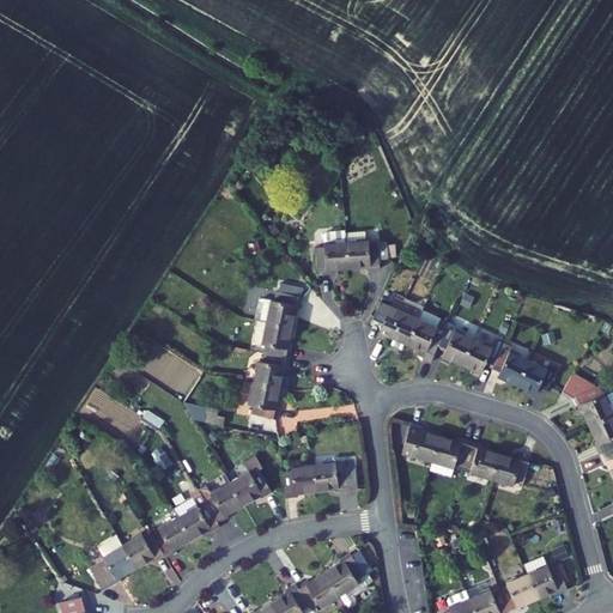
[(347,242),(349,268),(368,267),(368,271),(381,269),(380,262),(389,262),(387,242),(370,244),(370,240),(366,241),(365,231),(346,234),(347,242)]
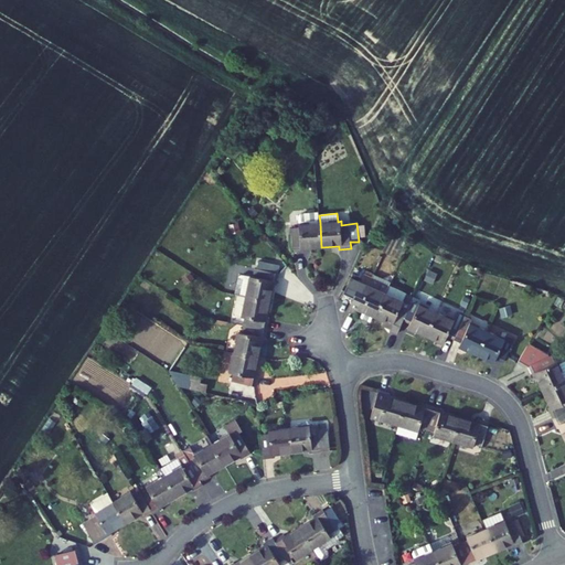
[(319,215),(298,216),(299,225),(320,223),(319,215)]
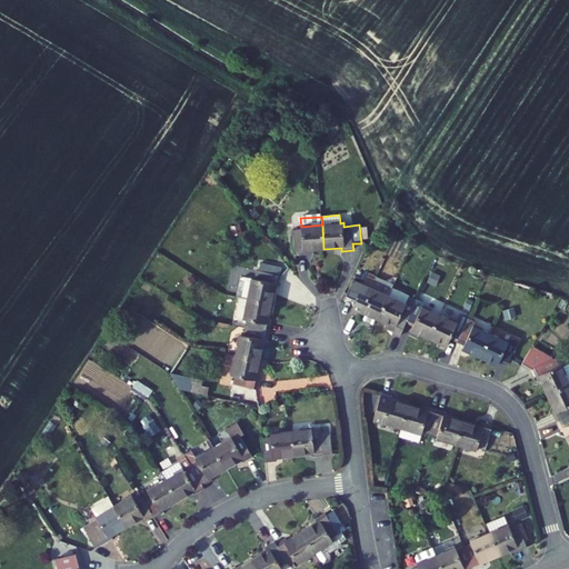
[(301,230),(293,230),(296,255),(307,253),(307,250),(323,249),(322,225),(301,227),(301,230)]
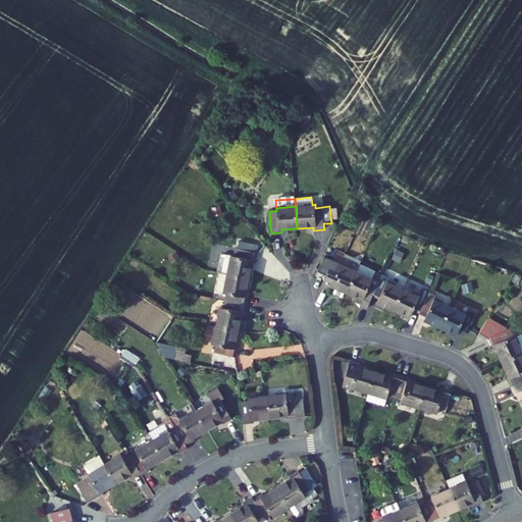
[(216,271),(226,273),(250,278),(253,263),(256,263),(258,253),(236,248),(233,256),(230,255),(222,253),(220,254),(216,271)]
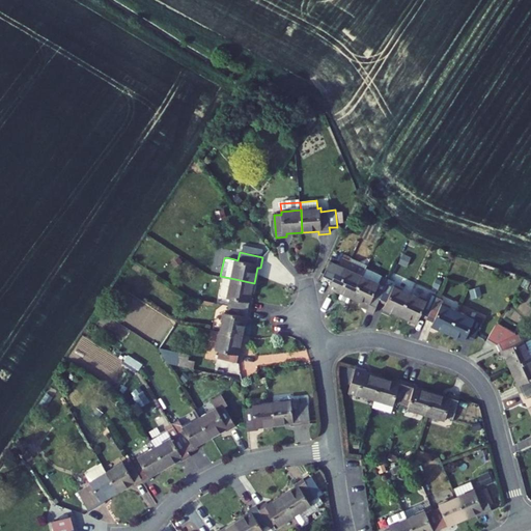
[(348,264),(341,260),(331,283),(338,286),(336,289),(353,298),(363,275),(347,268),(348,264)]
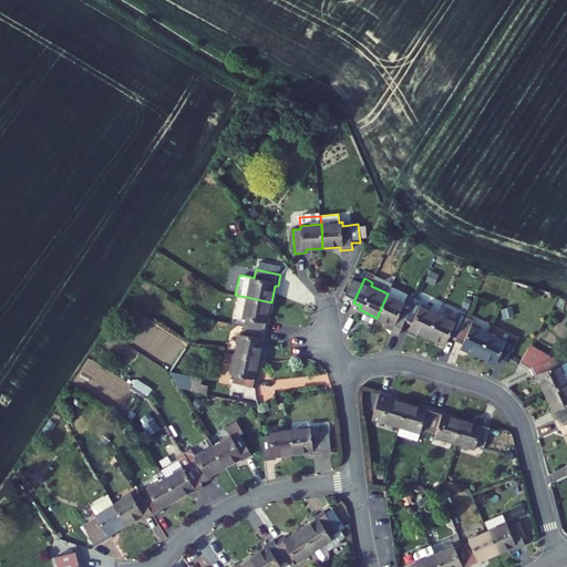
[(405,301),(388,294),(377,318),(394,326),(392,331),(400,334),(405,321),(416,298),(409,295),(405,301)]
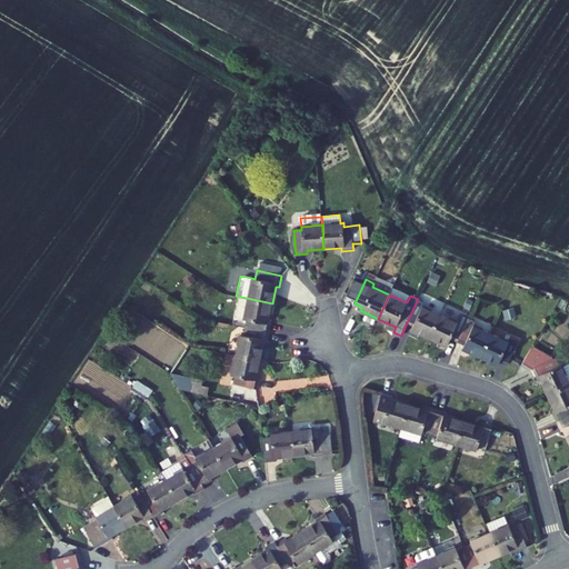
[(246,319),(245,327),(269,332),(271,321),(269,321),(272,303),(247,298),(242,319),(246,319)]
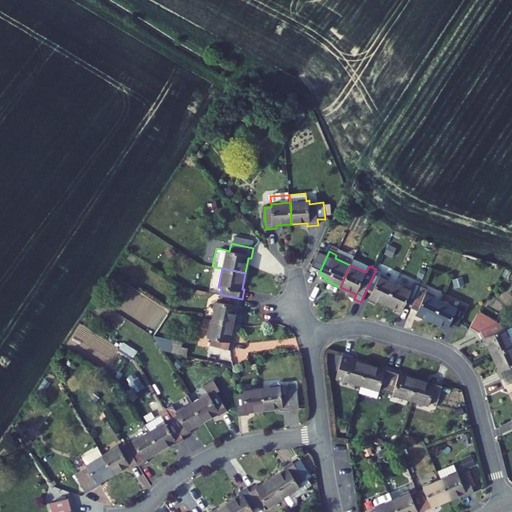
[(382,272),(376,269),(366,290),(371,293),(370,296),(386,304),(396,282),(380,275),(382,272)]
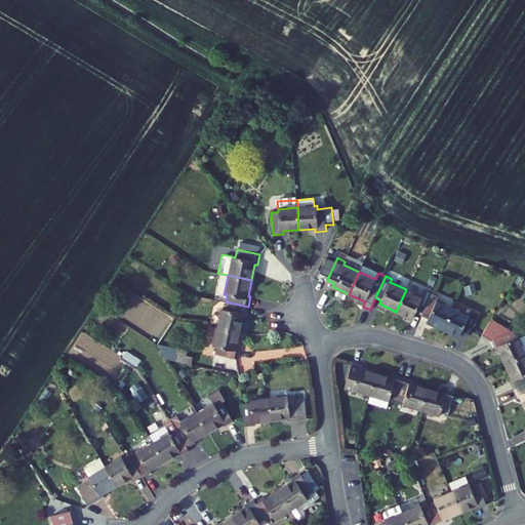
[(422,296),(406,289),(396,312),(412,319),(415,313),(422,316),(433,293),(426,290),(422,296)]
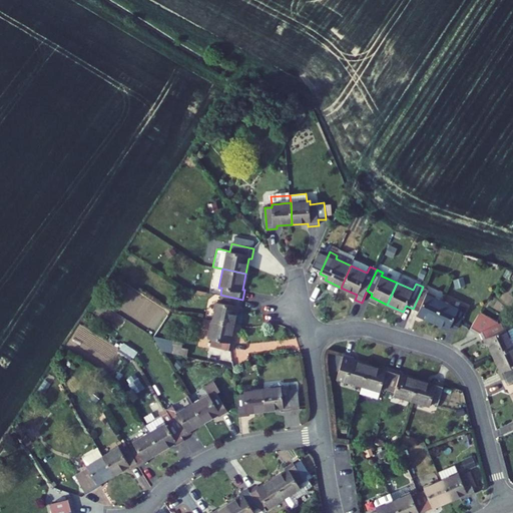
[(429,290),(423,287),(413,309),(418,311),(417,314),(433,322),(443,300),(428,293),(429,290)]
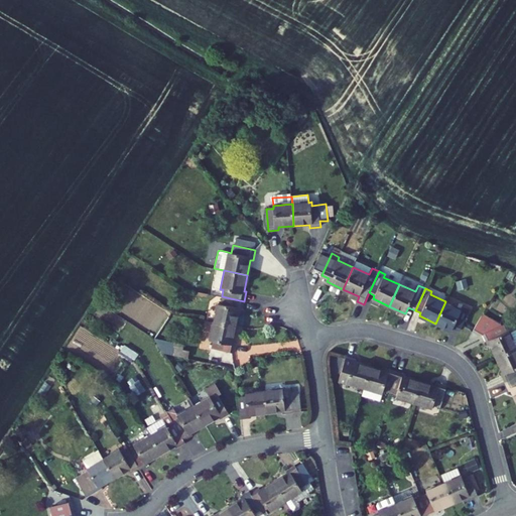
[(218,302),(214,321),(237,327),(240,311),(242,311),(244,301),(222,296),(221,303),(218,302)]
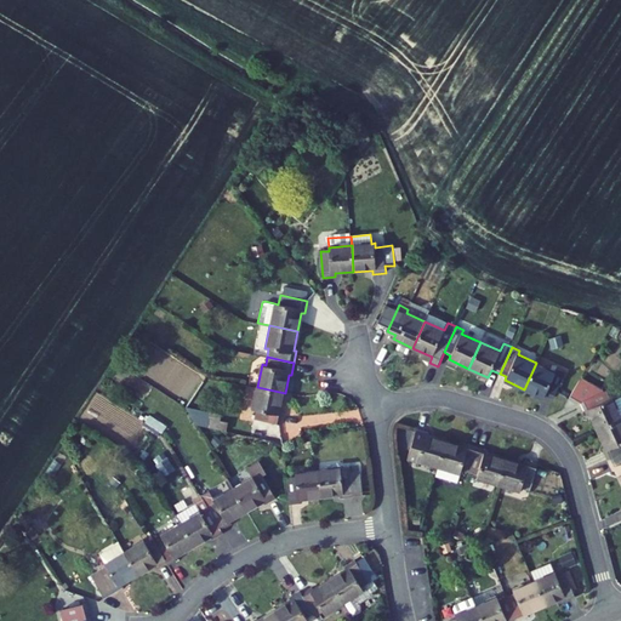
[(556,371),(536,363),(524,389),(545,398),(546,394),(553,398),(565,372),(557,368),(556,371)]
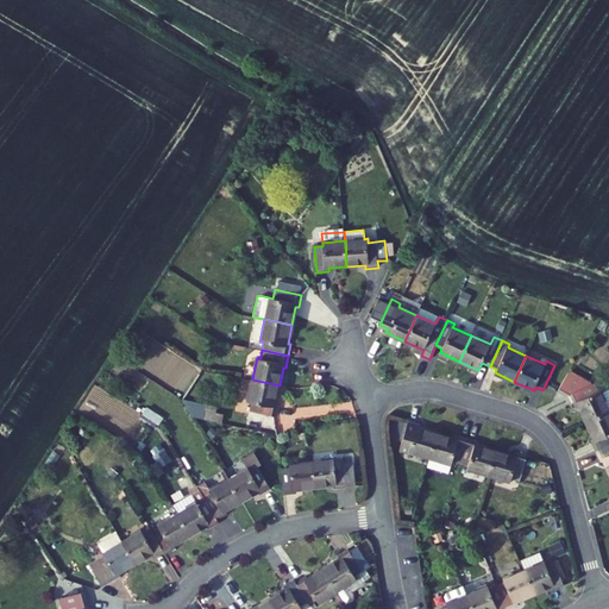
[(251,403),(250,412),(276,416),(278,405),(276,405),(280,385),(252,380),(248,402),(251,403)]
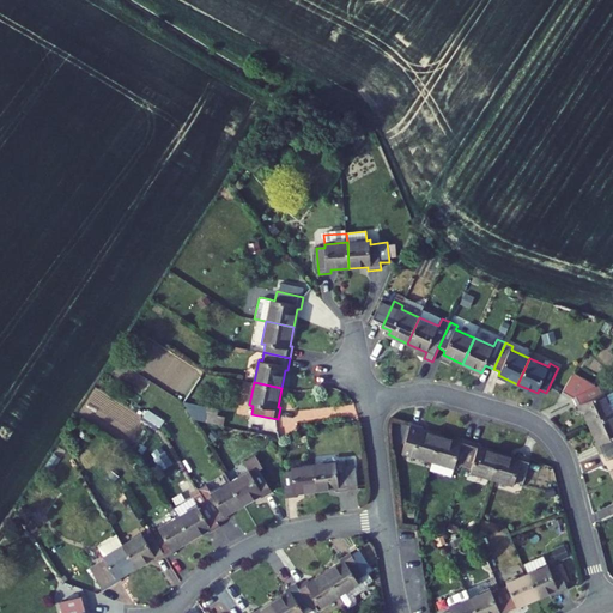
[(599,386),(574,398),(578,408),(582,407),(590,425),(612,413),(612,394),(611,389),(602,393),(599,386)]
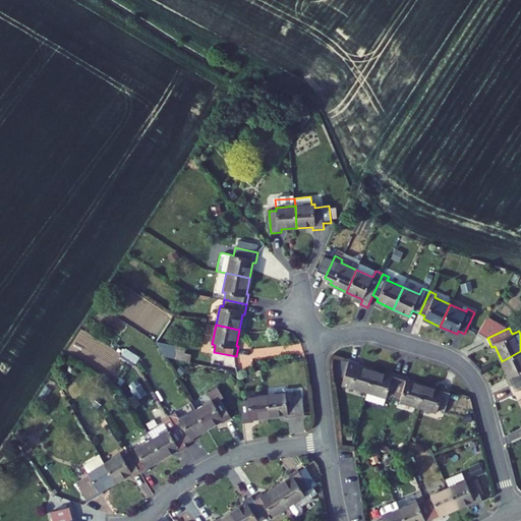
[(67,351),(110,373),(122,352),(78,329),(67,351)]
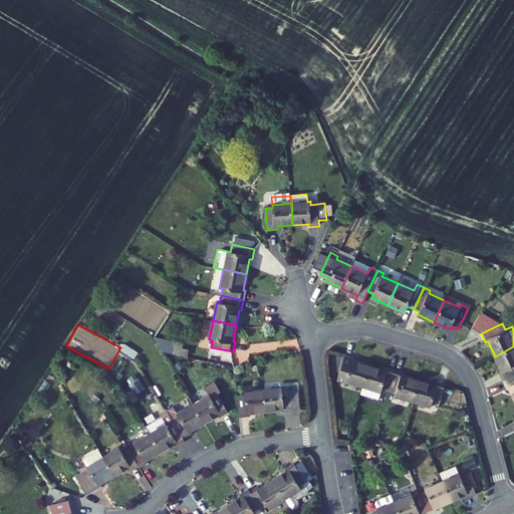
[(513,346),(495,356),(501,369),(498,371),(503,380),(513,375),(513,346)]
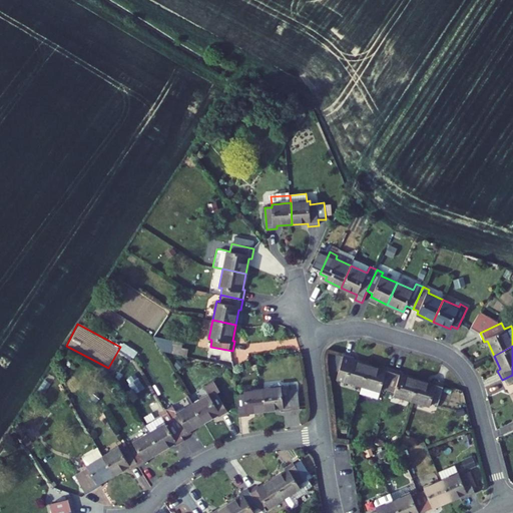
[(172,349),(171,354),(186,357),(187,352),(172,349)]
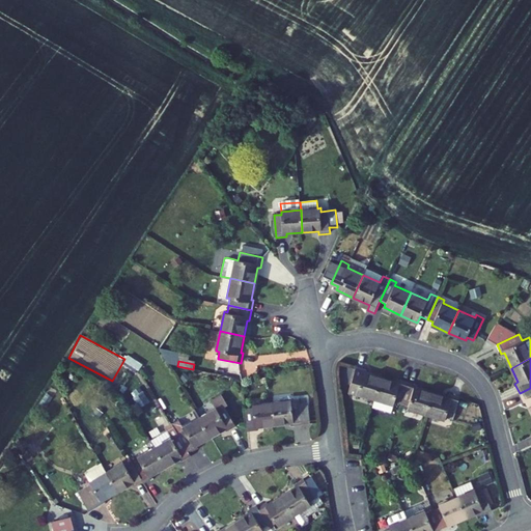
[(366,369),(357,366),(350,389),(357,391),(356,394),(374,399),(382,378),(365,372),(366,369)]
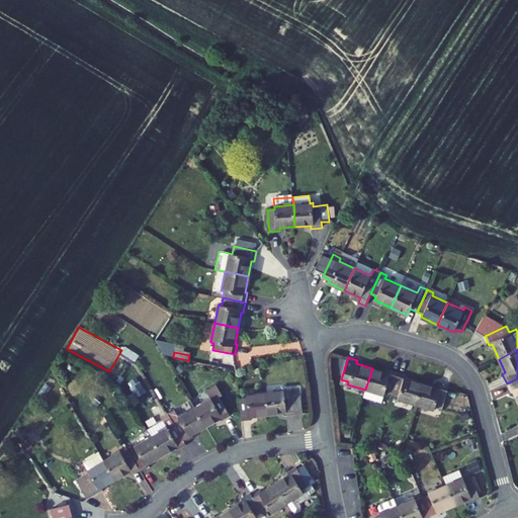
[(387,372),(372,368),(365,390),(384,396),(385,392),(392,394),(399,372),(389,369),(387,372)]
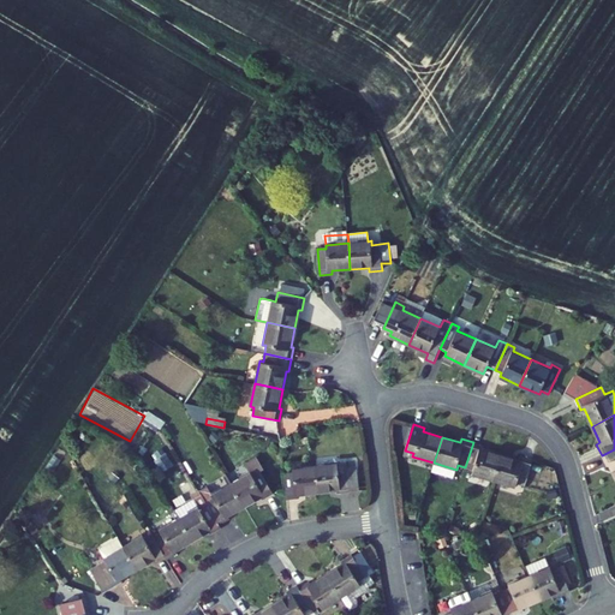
[(485,446),(473,442),(465,467),(473,470),(472,473),(494,481),(502,454),(484,449),(485,446)]
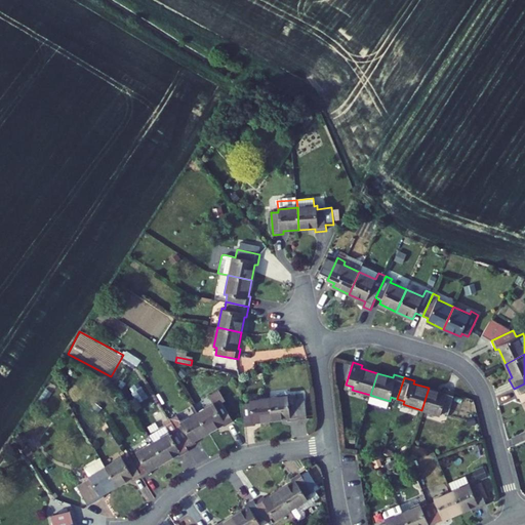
[(524,384),(514,389),(518,399),(521,398),(524,406),(524,384)]
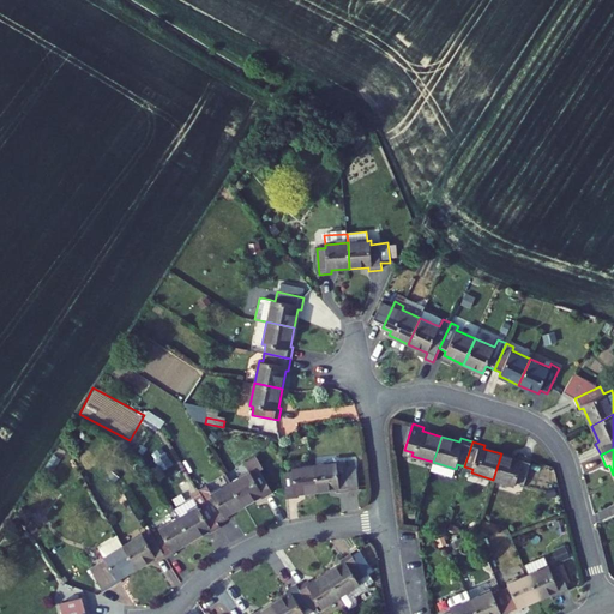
[(519,459),(501,453),(493,480),(515,486),(516,482),(524,485),(531,459),(519,456),(519,459)]
